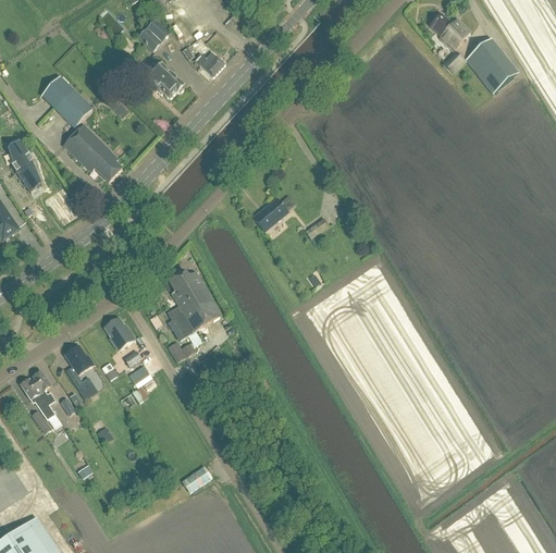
[(452,23),(441,13),(429,26),(440,36),(455,49),(471,31),(457,17),(452,23)]
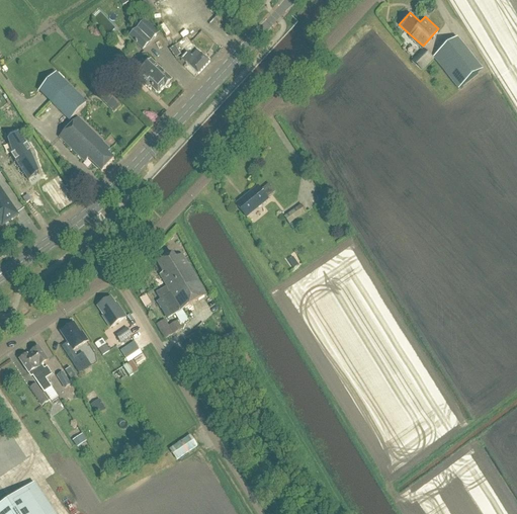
[(142,47),(158,30),(144,17),(127,33),(142,47)]
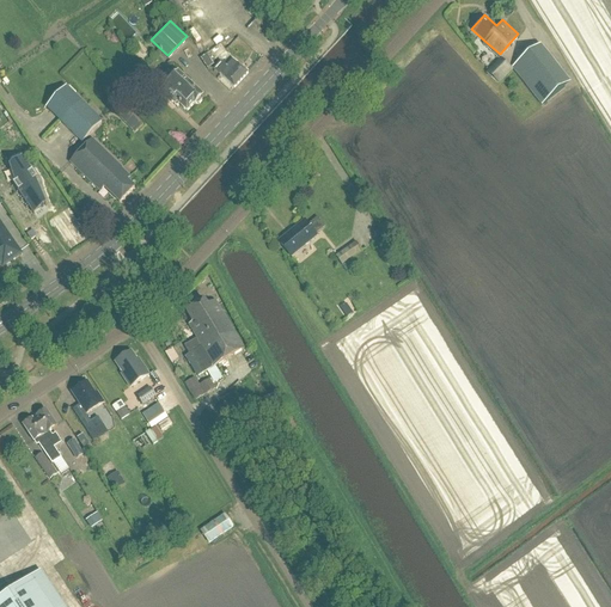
[(233,85),(246,69),(232,56),(225,62),(218,71),(233,85)]
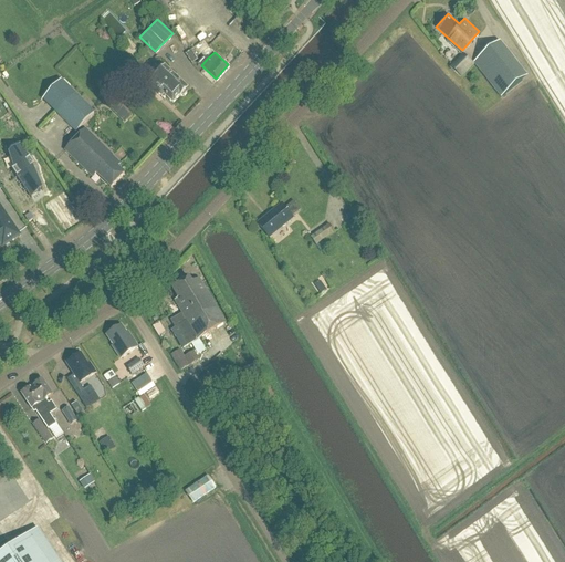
[(203,53),(197,61),(201,65),(208,58),(203,53)]
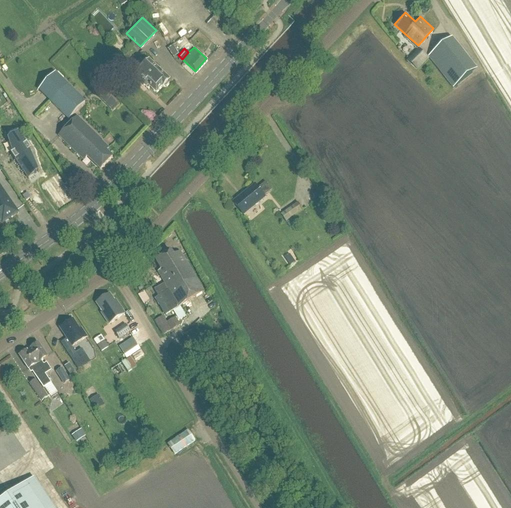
[(422,49),(416,56),(422,61),(428,55),(422,49)]
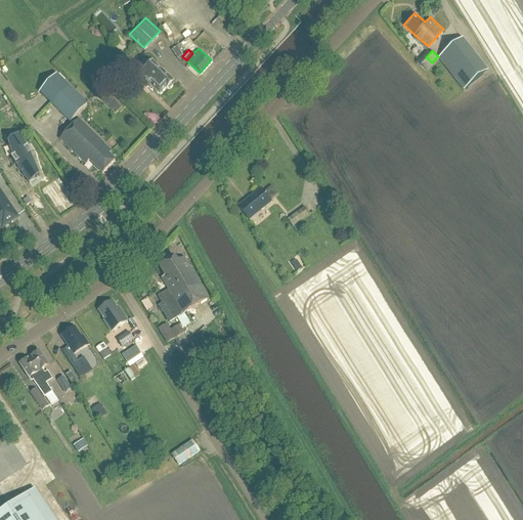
[(165,88),(172,80),(150,60),(136,76),(148,88),(150,86),(159,93),(164,88),(165,88)]
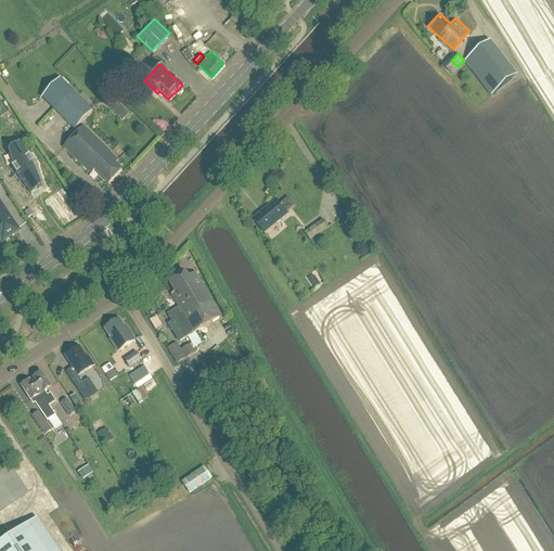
[(73,126),(91,107),(73,89),(54,107),(73,126)]
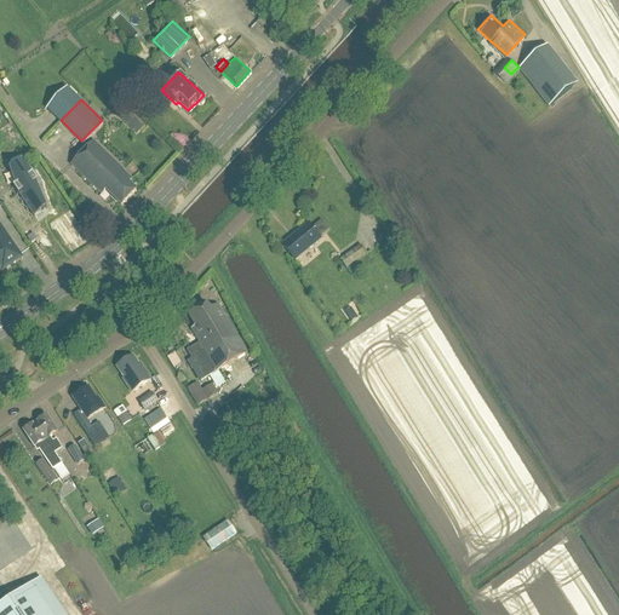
[(138,190),(130,183),(132,180),(122,171),(124,170),(93,141),(72,164),(101,190),(107,188),(124,205),(138,190)]
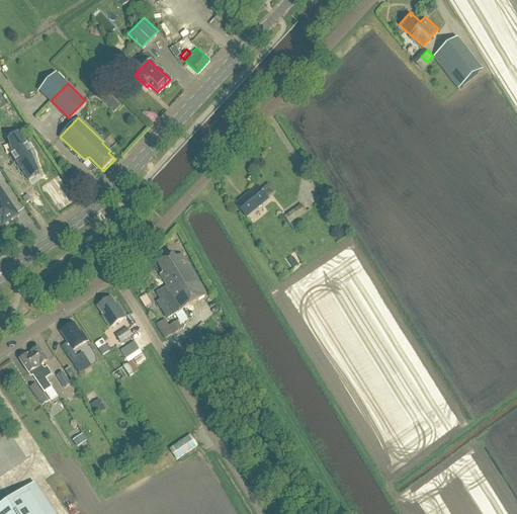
[(8,138),(7,139),(12,153),(10,154),(27,179),(28,179),(28,178),(37,171),(37,172),(38,172),(29,150),(30,149),(18,131),(17,132),(18,133),(8,139),(8,138)]
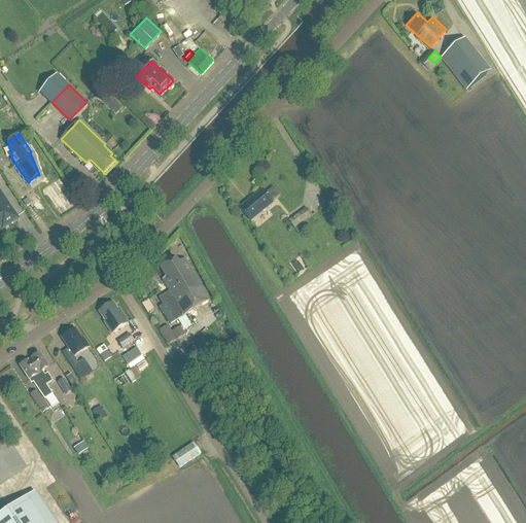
[(58,210),(73,202),(58,175),(42,184),(58,210)]
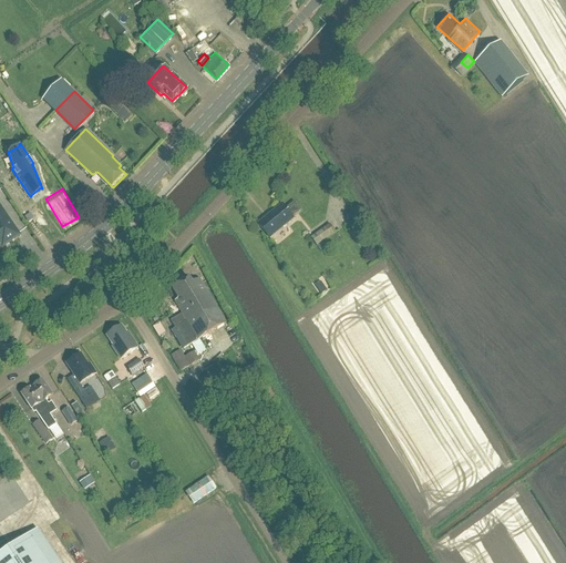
[(287,208),(295,202),(291,197),(283,204),(281,202),(257,222),(268,235),(292,215),(287,208)]
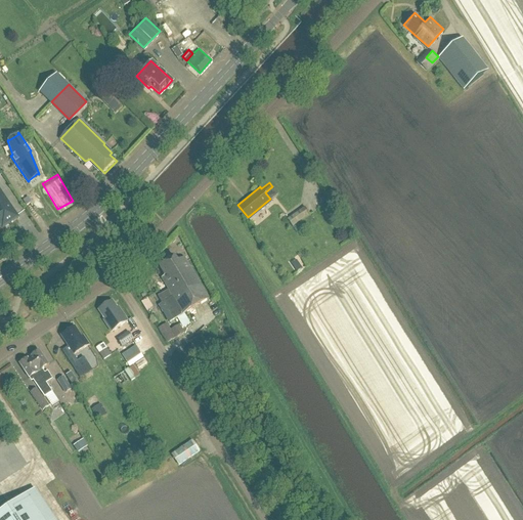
[(2,225),(14,216),(15,213),(2,195),(0,193),(0,223),(2,225)]
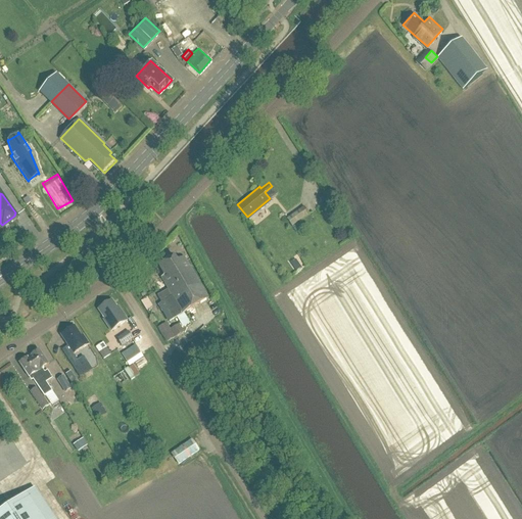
[(291,223),(309,210),(303,203),(286,216),(291,223)]
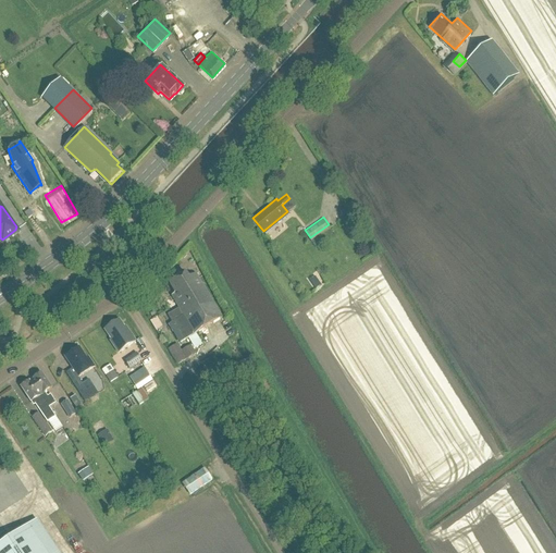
[(198,296),(212,321),(222,316),(195,271),(188,275),(185,271),(169,281),(175,291),(183,286),(190,300),(198,296)]
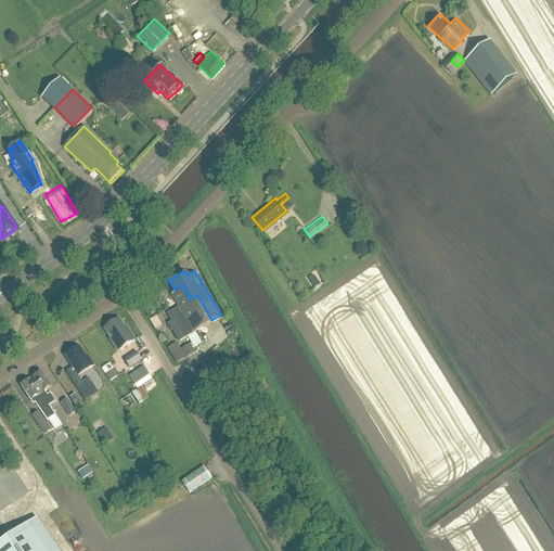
[(314,274),(309,279),(313,286),(320,282),(314,274)]
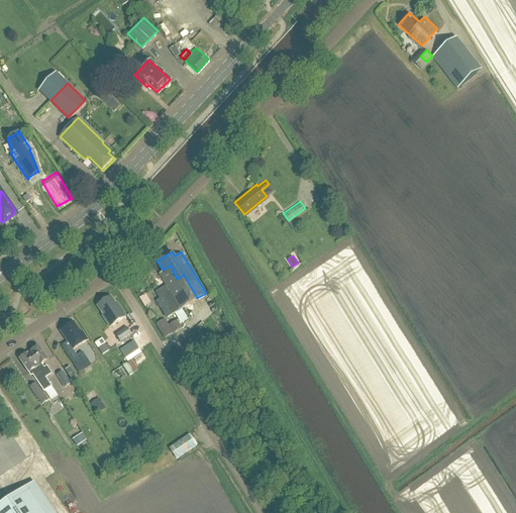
[(174,312),(197,298),(184,275),(177,279),(170,266),(163,270),(159,272),(166,284),(156,290),(159,296),(163,294),(174,312)]
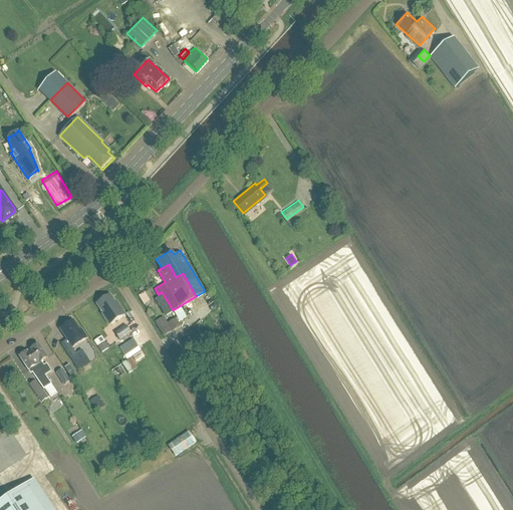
[(142,301),(149,297),(145,288),(138,292),(142,301)]
